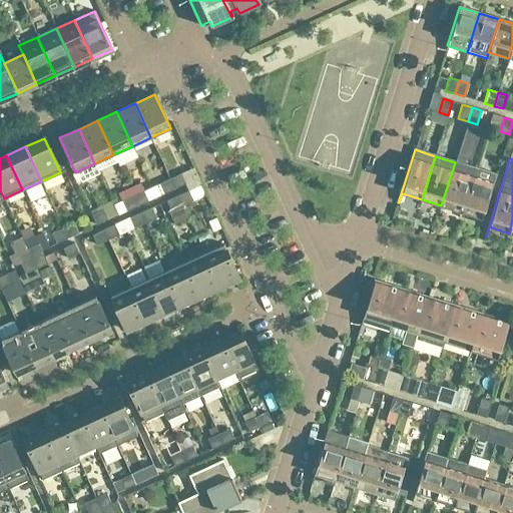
[(461,211),(475,167),(474,166),(473,167),(455,162),(441,205),(461,211)]
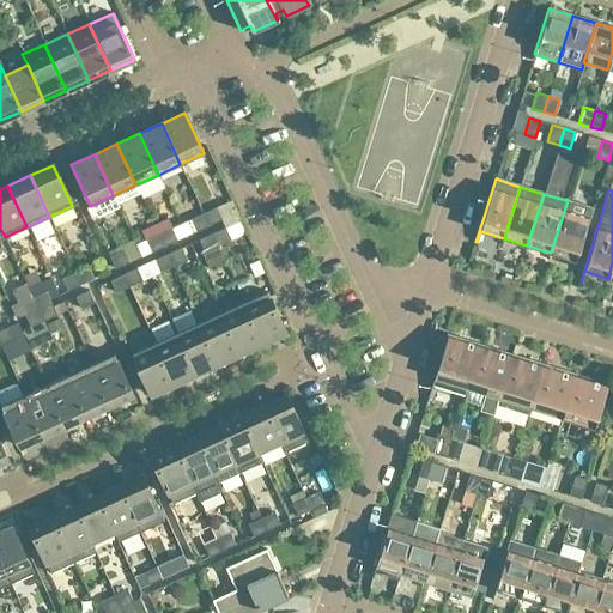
[(551,253),(575,261),(592,207),(568,200),(551,253)]
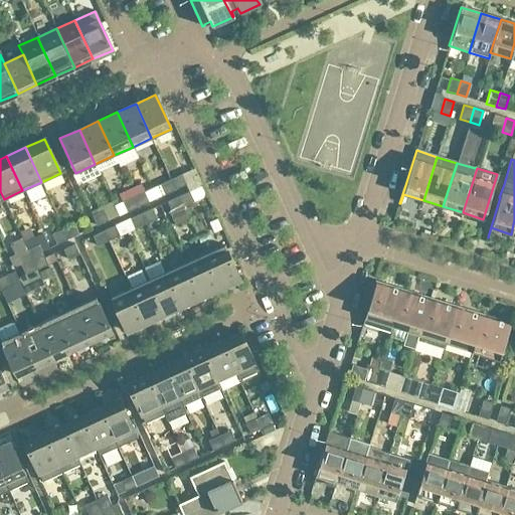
[(181,174),(170,179),(175,189),(186,184),(181,174)]
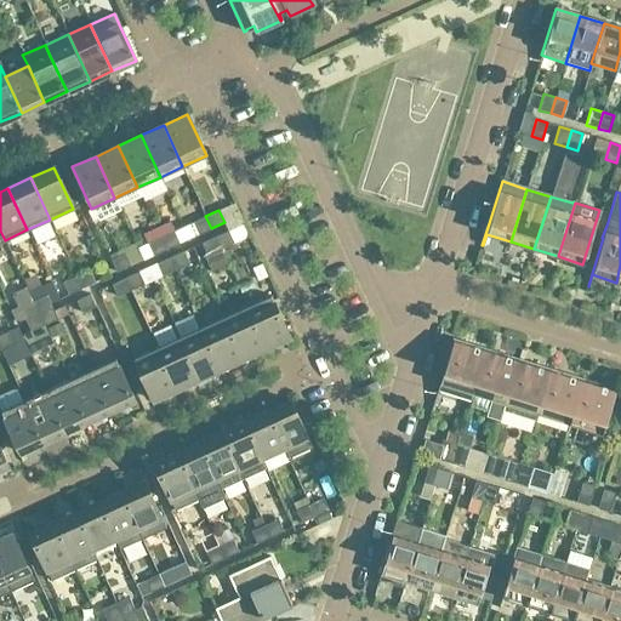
[(188,239),(211,228),(205,216),(183,227),(188,239)]
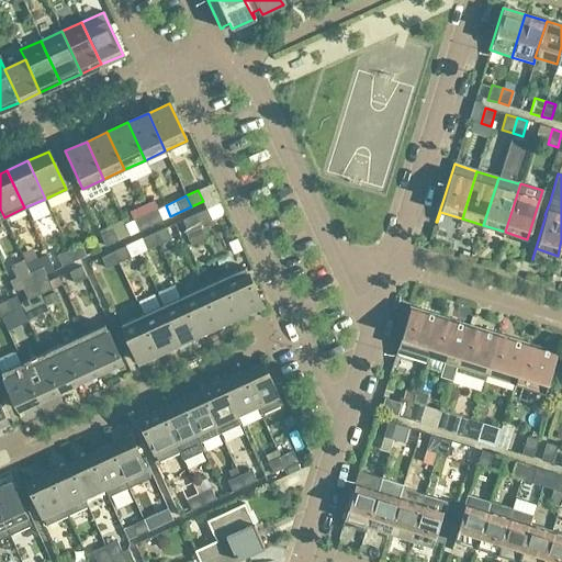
[(170,216),(166,205),(157,209),(154,201),(141,206),(150,226),(170,216)]
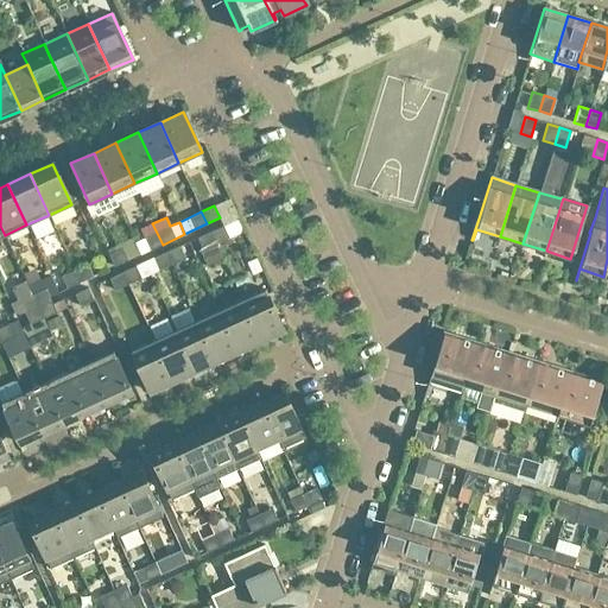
[(239,219),(223,226),(210,232),(216,244),(244,230),(239,219)]
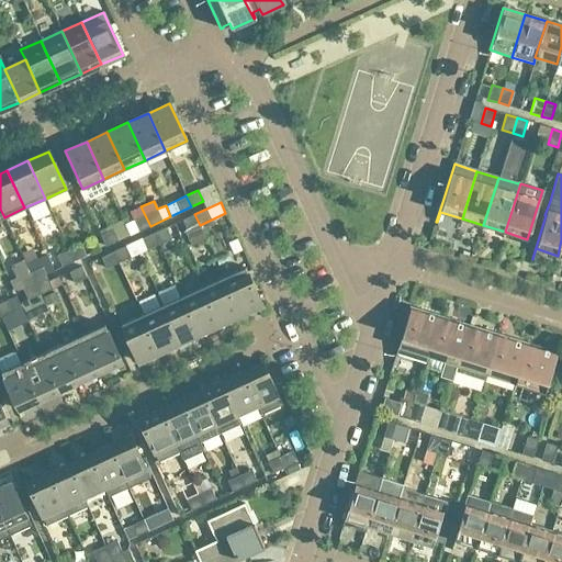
[(150,226),(141,206),(128,212),(133,220),(124,224),(130,235),(150,226)]
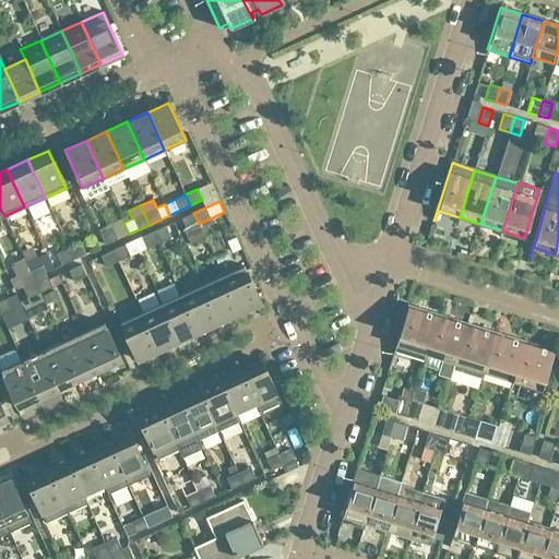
[(199,224),(193,213),(181,218),(186,229),(199,224)]
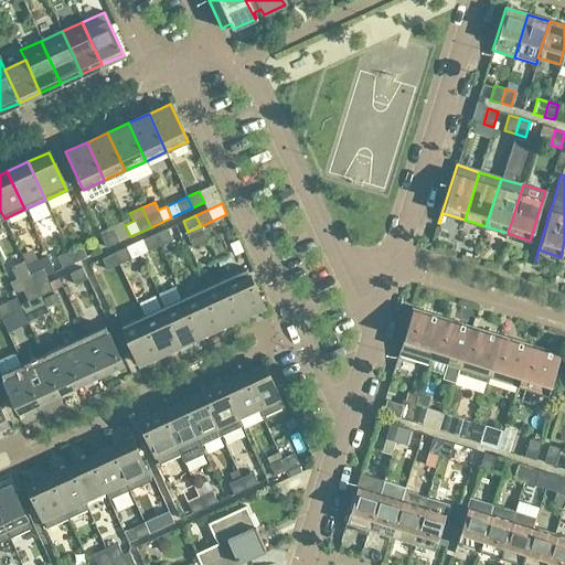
[(106,247),(130,236),(125,225),(123,222),(98,233),(106,247)]
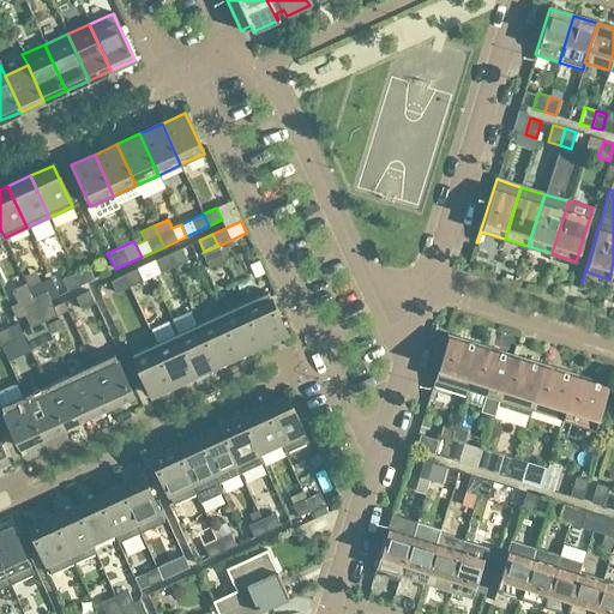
[(187,260),(181,248),(168,254),(173,266),(187,260)]
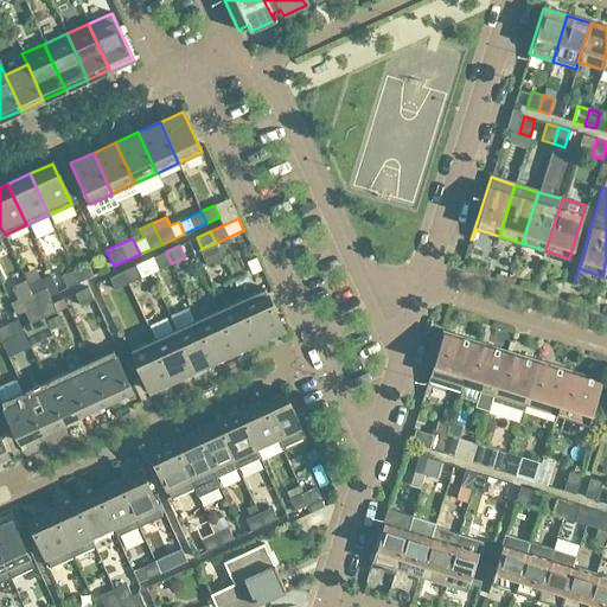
[(171,263),(166,251),(144,262),(149,274),(171,263)]
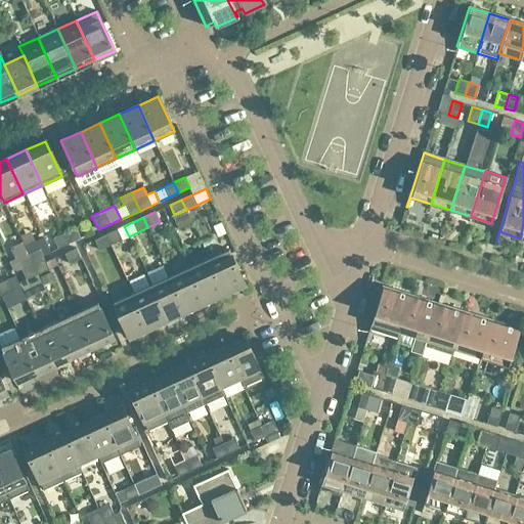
[(110,245),(129,236),(124,226),(104,234),(110,245)]
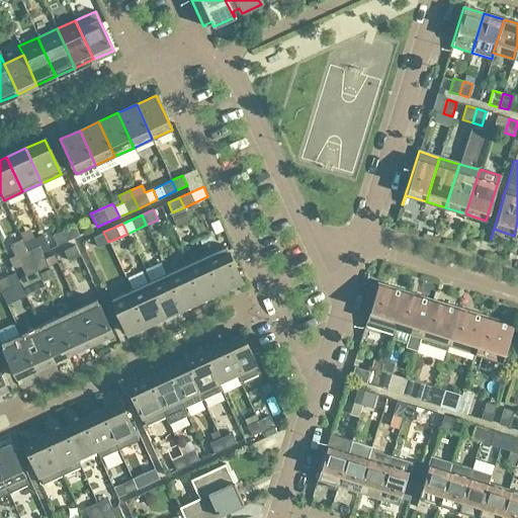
[(79,235),(74,225),(63,230),(68,241),(79,235)]
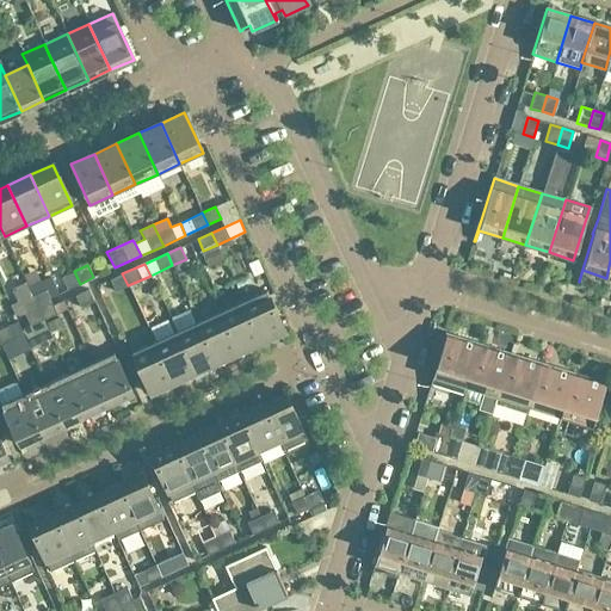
[(80,284),(74,271),(61,278),(67,290),(80,284)]
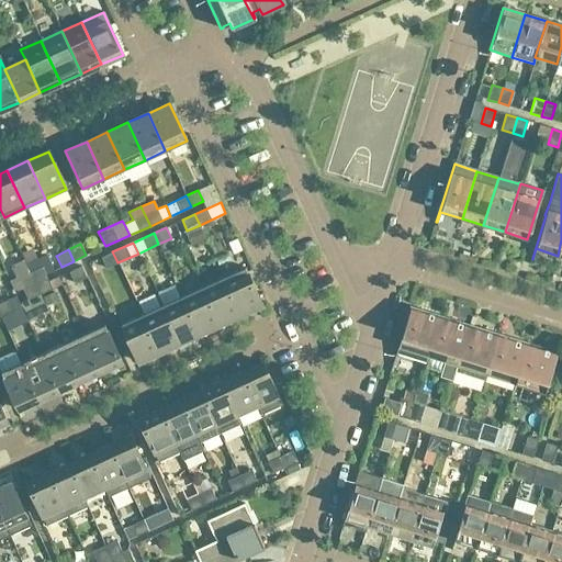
[(117,262),(112,251),(101,257),(105,268),(117,262)]
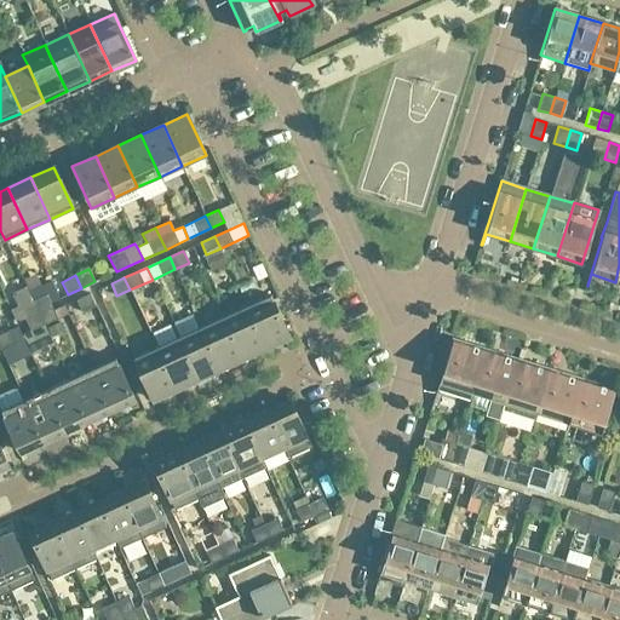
[(29,291),(34,300),(46,294),(50,303),(61,298),(57,290),(52,280),(29,291)]
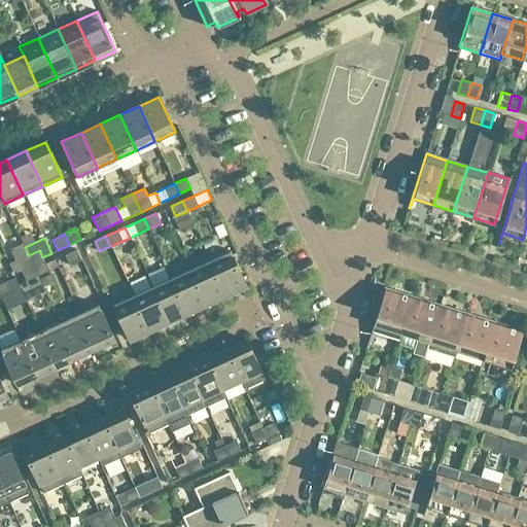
[(80,260),(76,249),(64,255),(69,266),(80,260)]
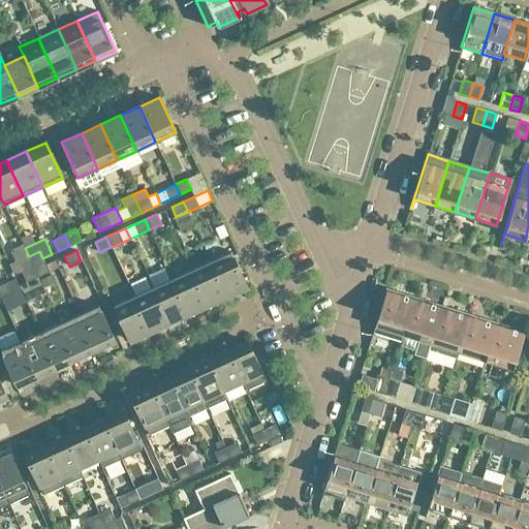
[(42,258),(39,251),(29,256),(28,256),(32,267),(43,261),(42,258)]
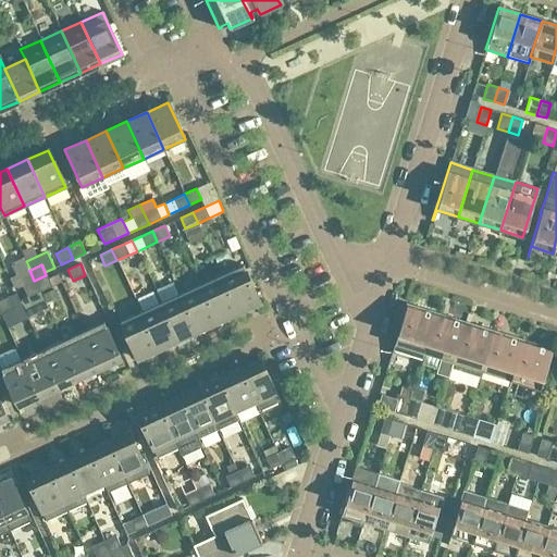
[(259,301),(242,264),(221,274),(238,311),(259,301)]
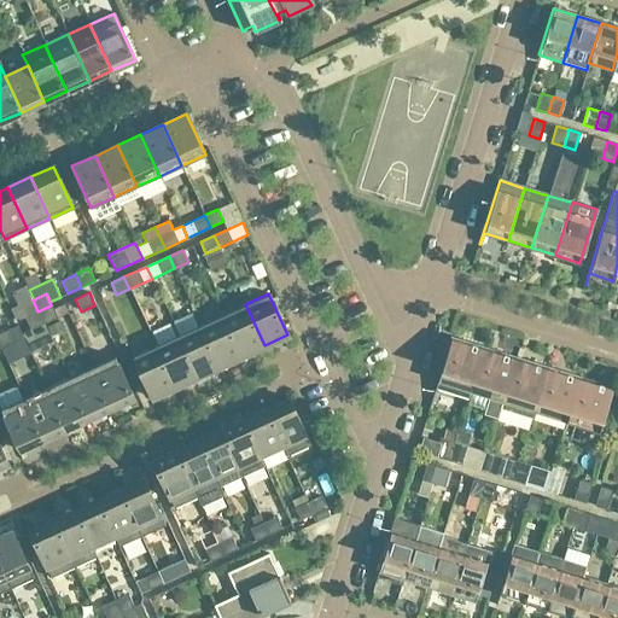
[(38,312),(33,299),(19,305),(24,318),(38,312)]
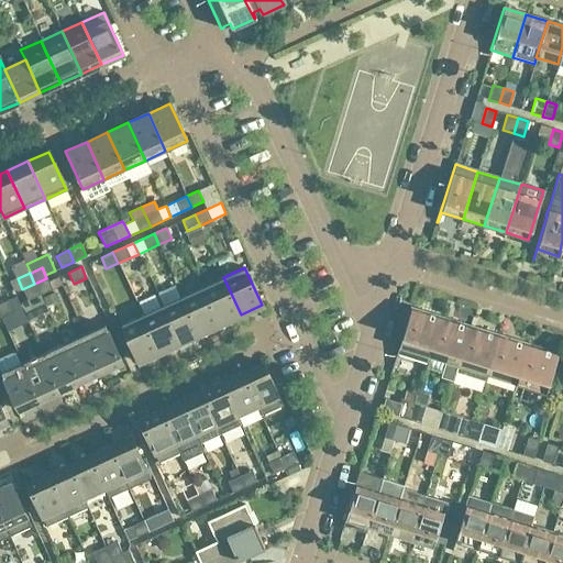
[(241,315),(223,277),(203,287),(220,324),(241,315)]
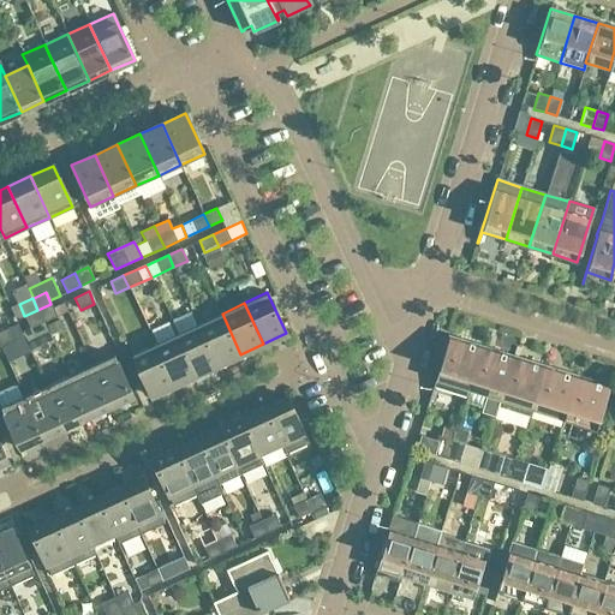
[(57,316),(51,304),(37,310),(43,322),(57,316)]
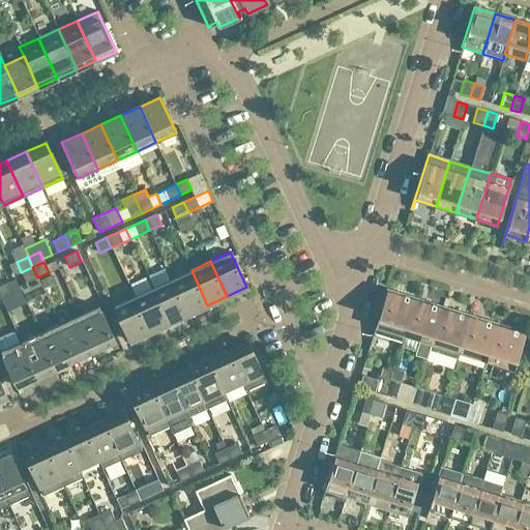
[(37,277),(32,267),(21,272),(26,283),(37,277)]
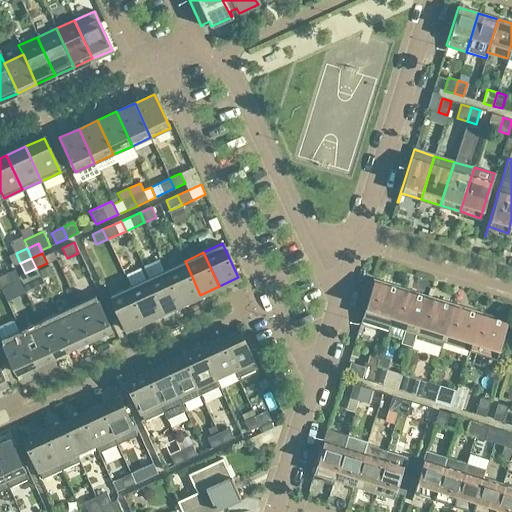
[(182,303),(166,269),(161,259),(142,267),(147,278),(163,312),(182,303)]
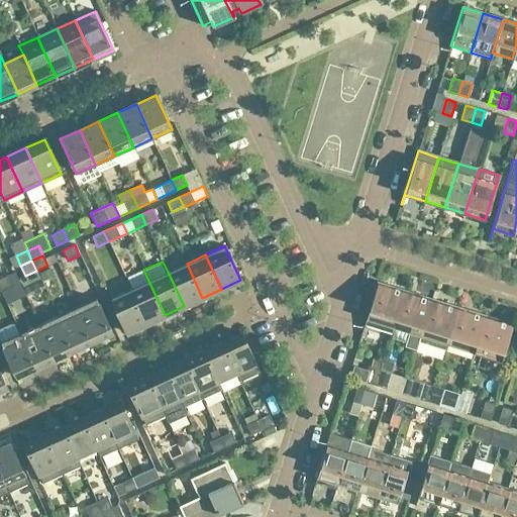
[(202,298),(187,264),(168,272),(184,306),(202,298)]
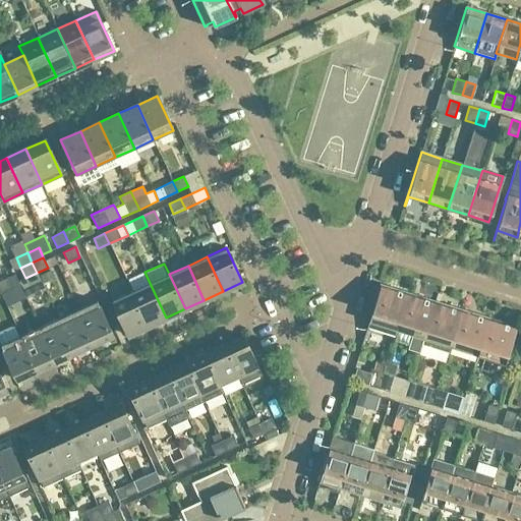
[(49,270),(39,275),(42,281),(52,277),(49,270)]
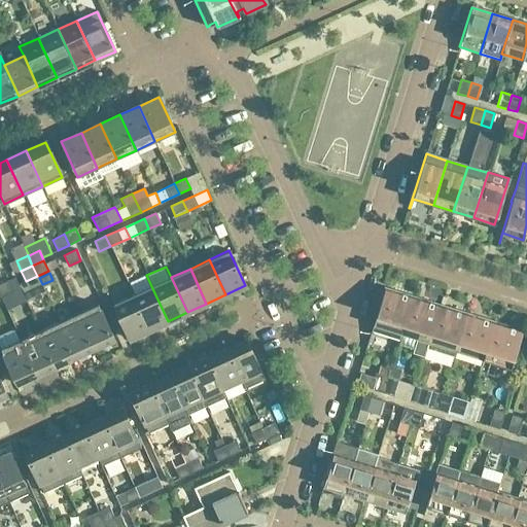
[(12,291),(7,281),(0,284),(0,295),(0,296),(12,291)]
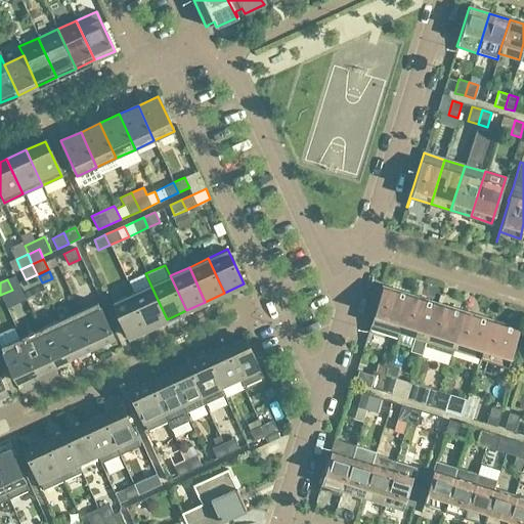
[(167,319),(150,285),(132,293),(147,329),(167,319)]
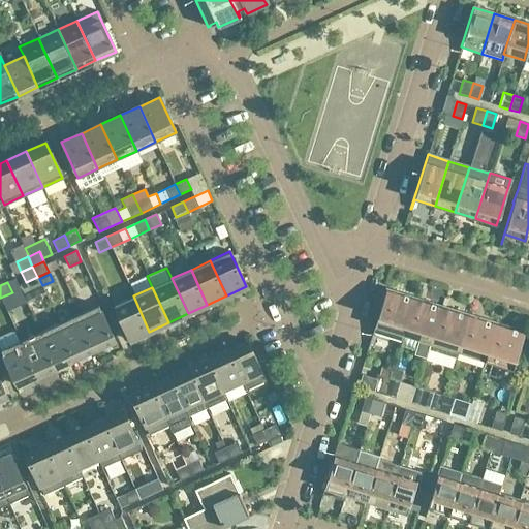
[(402,336),(414,298),(385,289),(374,327),(372,333),(400,341),(402,335),(402,336)]
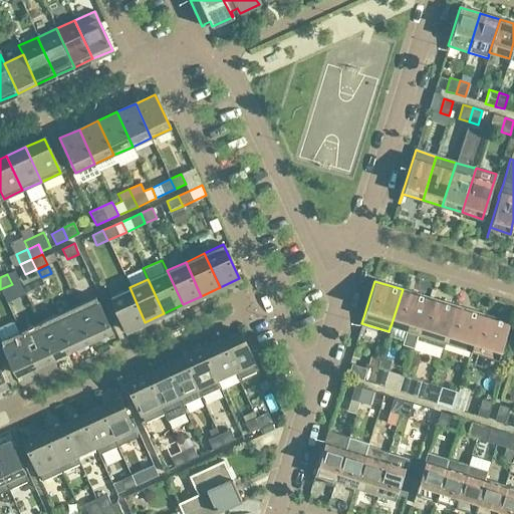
[(145,322),(130,287),(109,296),(125,331),(145,322)]
